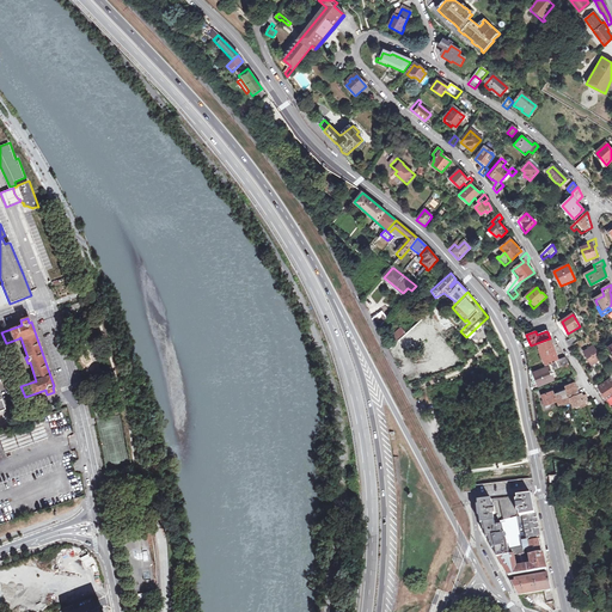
[(551,363),(558,361),(556,355),(557,355),(552,344),(550,338),(537,343),(539,348),(538,348),(543,360),(545,365),(549,363),(551,363)]
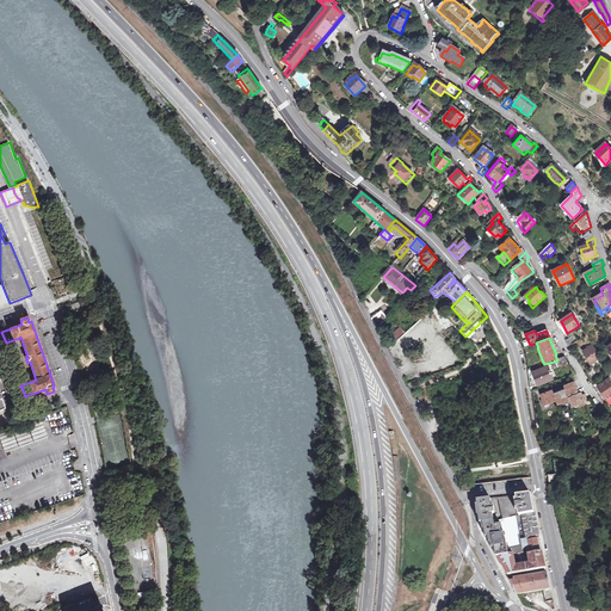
[(573,338),(567,341),(566,341),(569,347),(575,344),(573,338)]
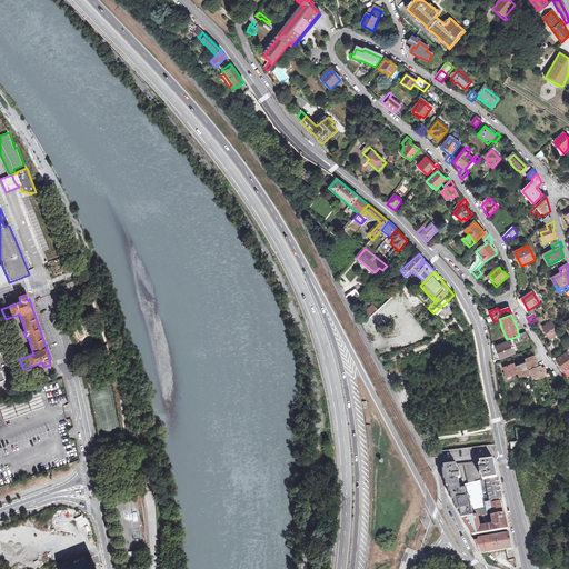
[(559,335),(552,323),(542,329),(550,340),(559,335)]
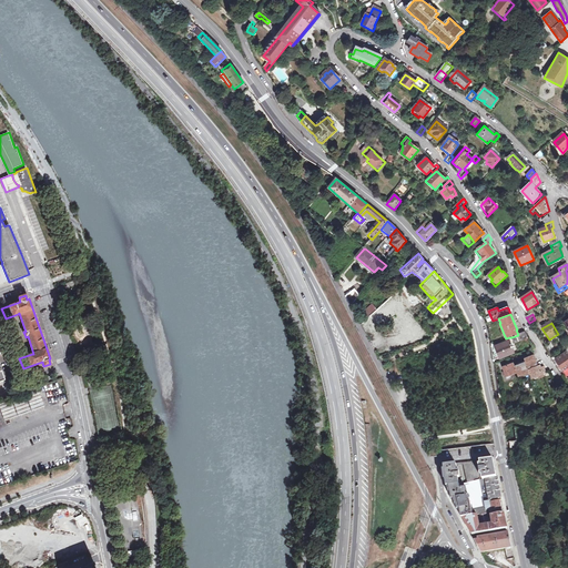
[(525,332),(518,335),(511,337),(513,338),(514,343),(518,342),(529,338),(525,332)]
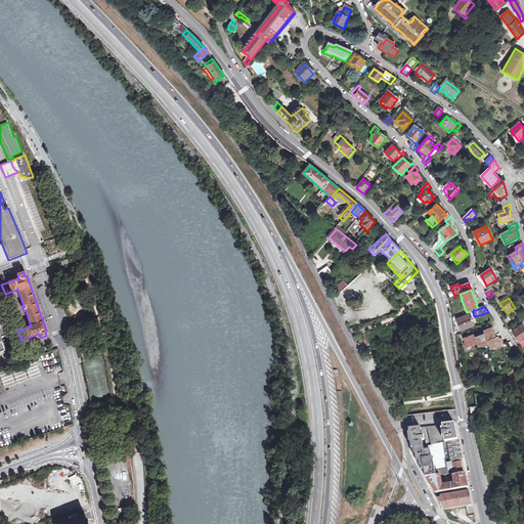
[(454,320),(455,333),(474,326),(470,314),(467,315),(467,314),(463,315),(463,317),(454,320)]
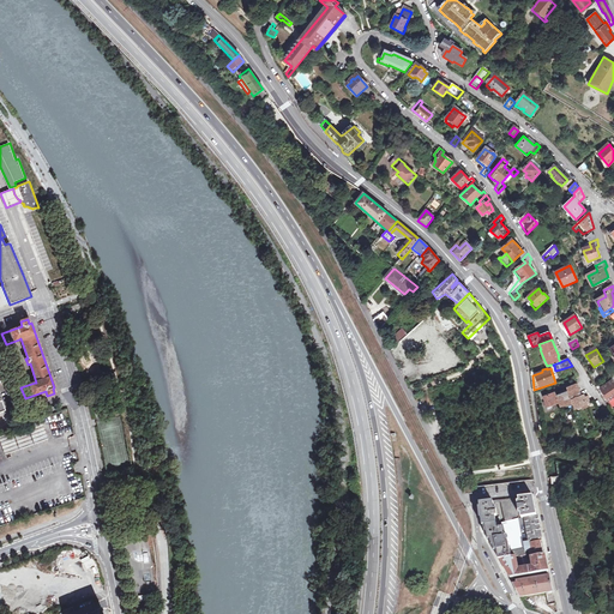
[(596,372),(589,377),(594,384),(601,379),(596,372)]
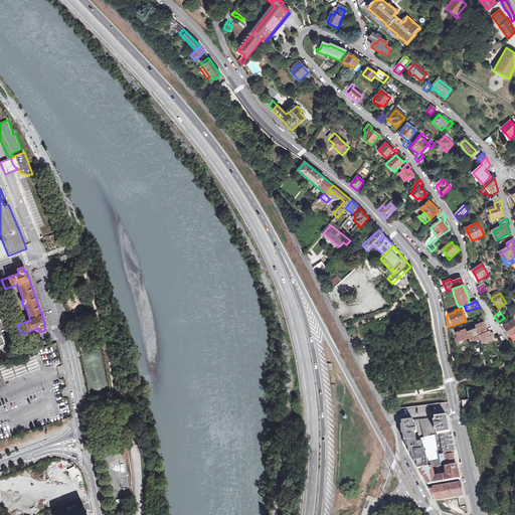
[(514,321),(514,320),(502,328),(504,331),(506,330),(508,333),(510,337),(514,334),(514,321)]
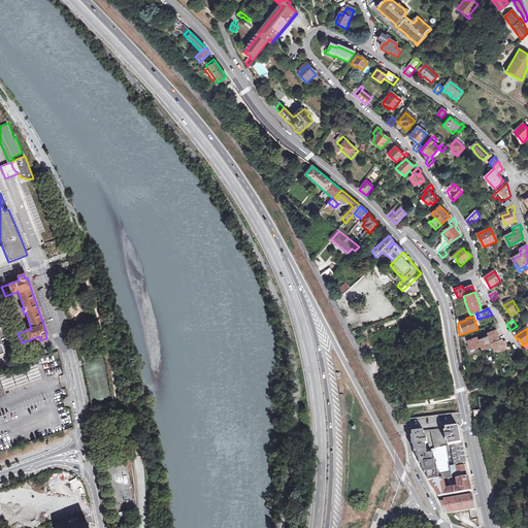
[(489,333),(490,336),(493,345),(494,348),(495,352),(502,350),(505,349),(509,348),(506,341),(503,342),(502,340),(501,340),(500,337),(499,337),(496,331),(489,333)]
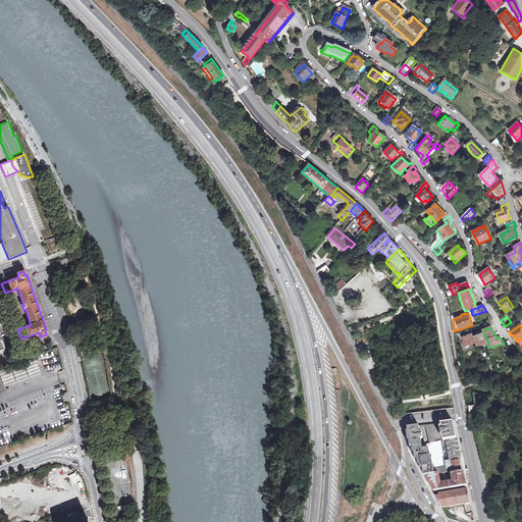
[(478,345),(487,342),(484,332),(474,336),(476,342),(477,344),(478,345)]
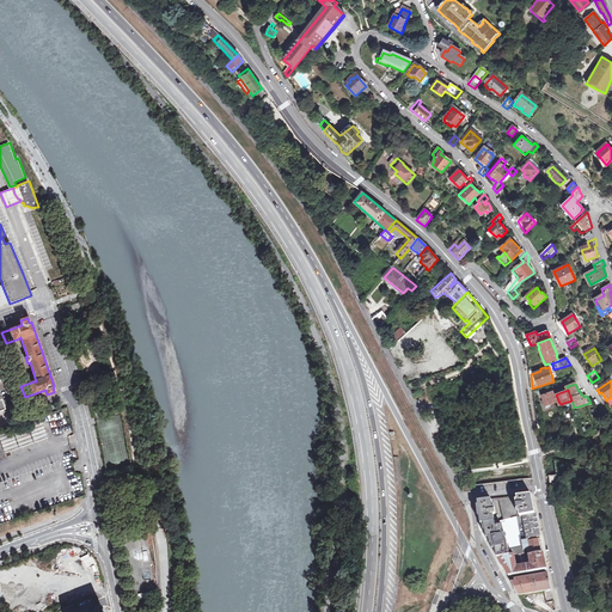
[(546,405),(558,401),(556,395),(555,391),(543,396),(546,405)]
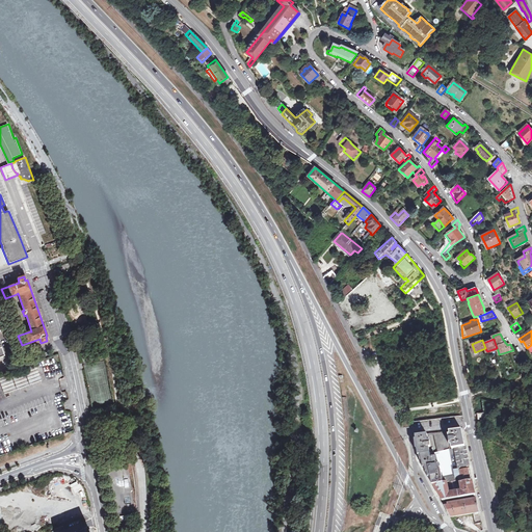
[(43,368),(46,378),(60,373),(56,363),(43,368)]
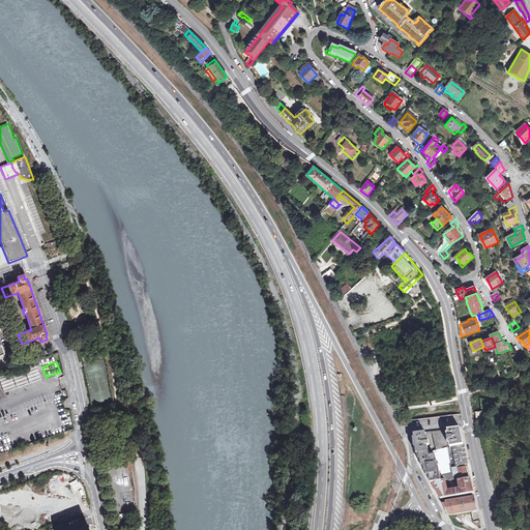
[(30,383),(41,379),(36,363),(24,367),(30,383)]
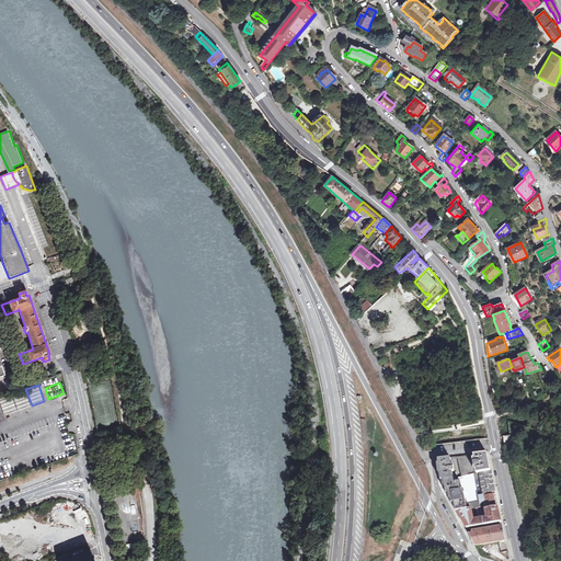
[(18,410),(30,405),(24,389),(12,393),(18,410)]
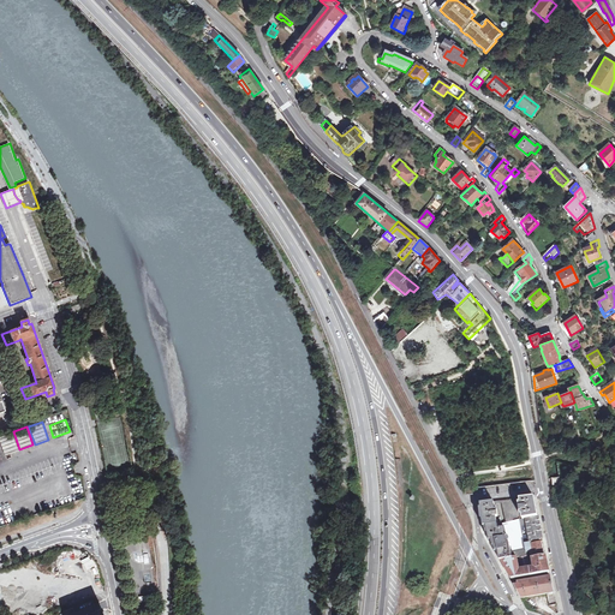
[(0,441),(5,455),(18,451),(12,431),(0,435),(0,441)]
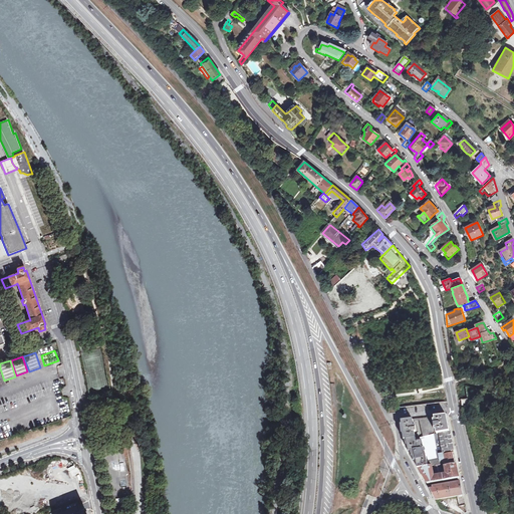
[(447,416),(435,417),(435,420),(434,421),(436,430),(437,430),(438,434),(450,431),(447,416)]
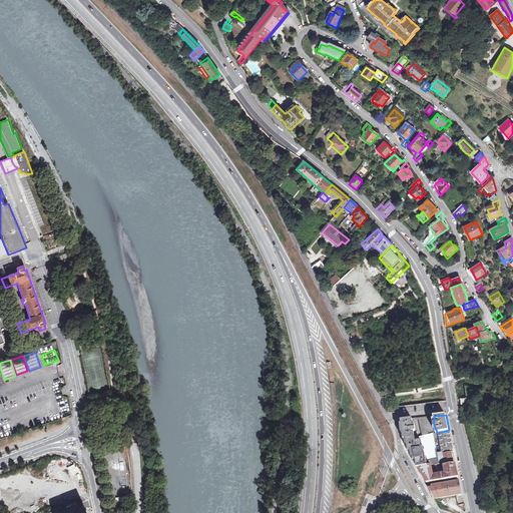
[(426,418),(419,419),(423,436),(428,435),(426,418)]
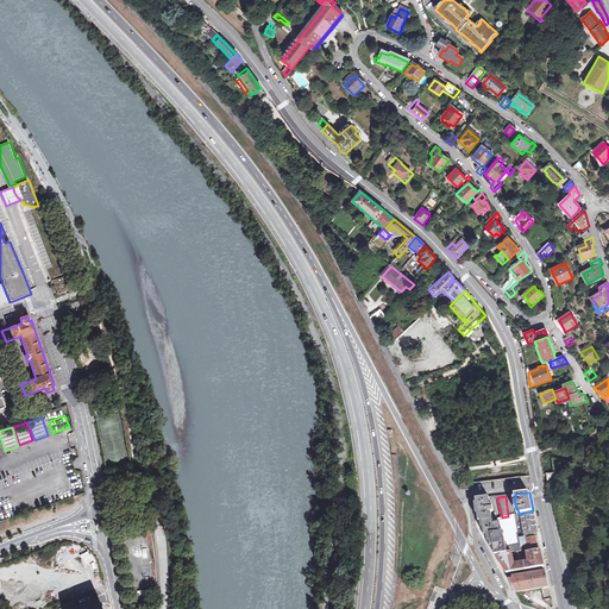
[(479,522),(482,521),(493,520),(491,513),(494,513),(493,504),(490,504),(489,497),(477,500),(476,500),(477,503),(476,504),(477,514),(478,514),(479,522)]
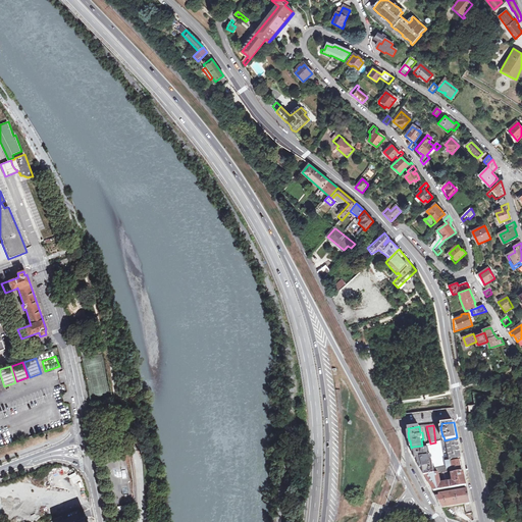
[(445,440),(441,440),(446,461),(450,460),(450,459),(461,457),(457,437),(445,440)]
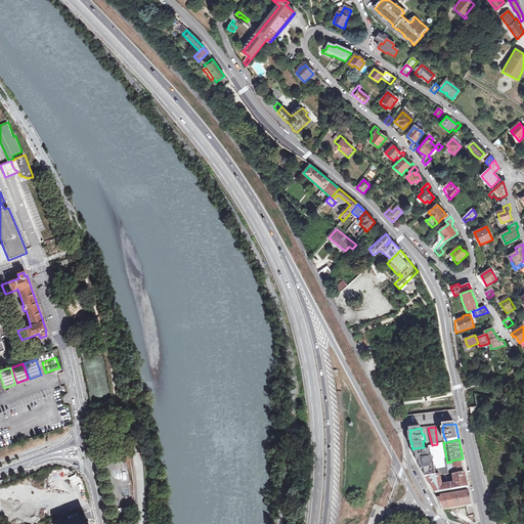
[(425,470),(426,478),(427,477),(436,476),(436,471),(434,459),(432,457),(431,450),(429,450),(429,446),(428,446),(424,447),(415,448),(416,454),(417,454),(418,461),(421,461),(422,471),(425,470)]
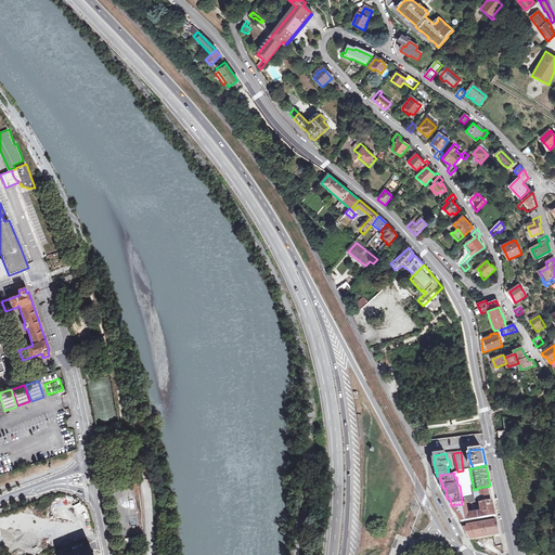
[(474,490),(475,497),(475,499),(479,498),(480,504),(491,502),(489,488),(480,490),(480,489),(478,489),(474,490)]
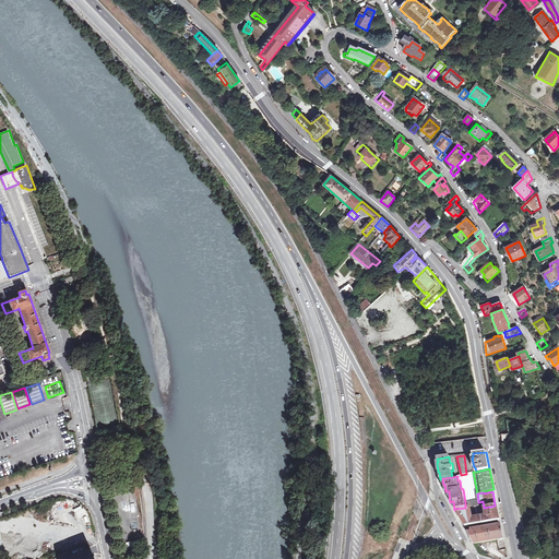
[(477,516),(478,524),(500,521),(497,506),(495,506),(484,508),(486,515),(477,516)]
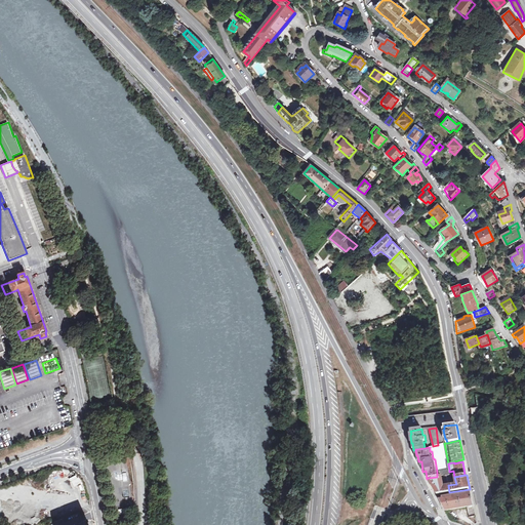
[(442,476),(437,477),(428,478),(432,486),(437,494),(449,492),(448,485),(444,486),(442,476)]
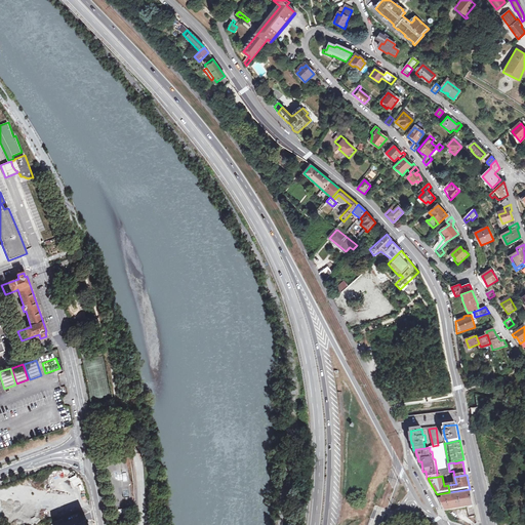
[(473,506),(471,493),(469,493),(469,492),(444,496),(444,497),(442,497),(442,499),(440,499),(439,499),(445,511),(467,507),(473,506)]
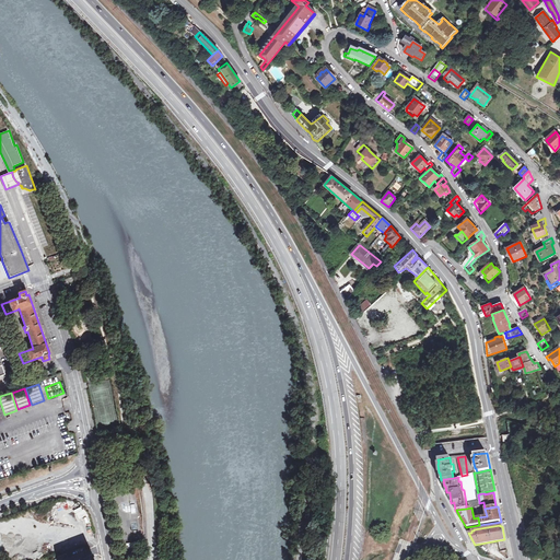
[(504,539),(498,540),(501,552),(508,550),(504,539)]
